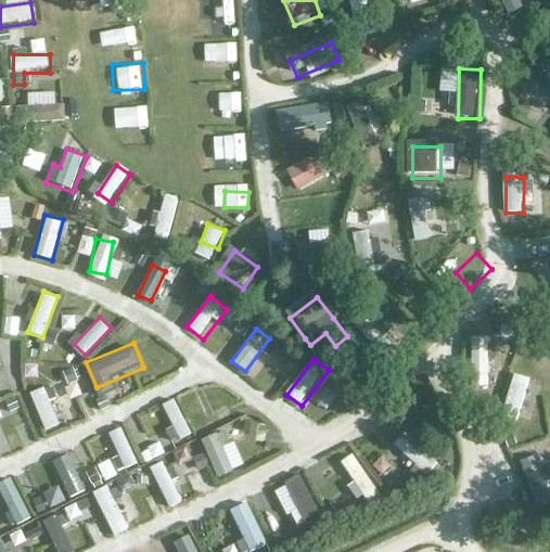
[(260,362),(254,375),(267,383),(273,370),(260,362)]
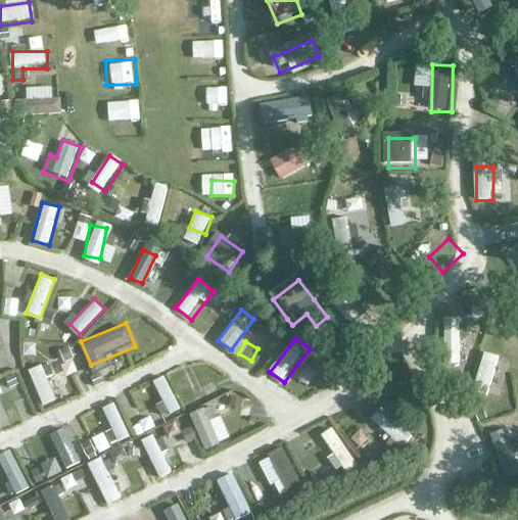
[(309,357),(297,369),(309,379),(320,366),(309,357)]
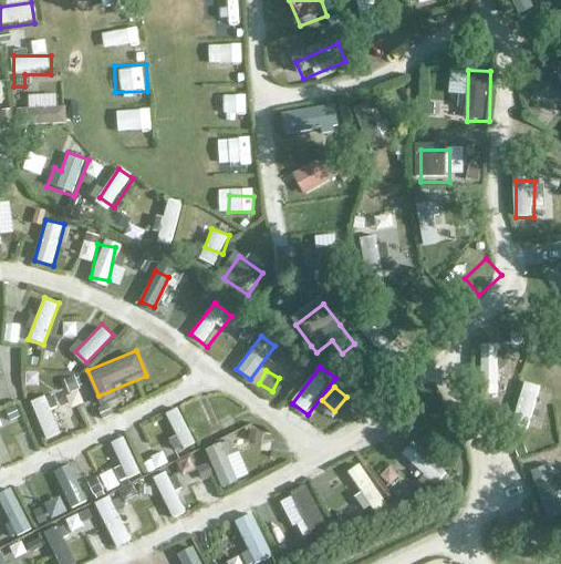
[(519,417),(537,417),(538,388),(520,388),(519,417)]
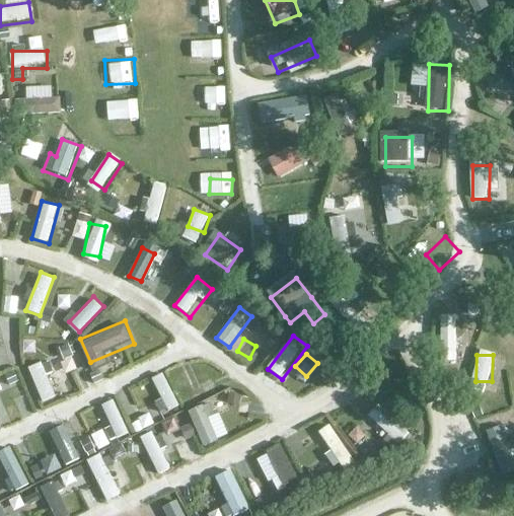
[(41,358),(27,364),(44,403),(57,397),(41,358)]
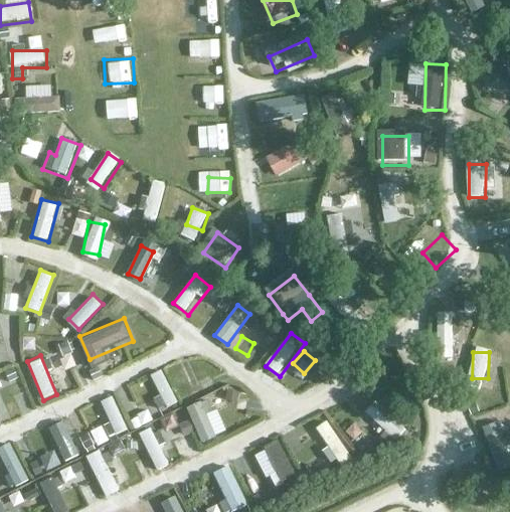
[(159,409),(176,403),(163,367),(149,372),(156,391),(153,392),(159,409)]
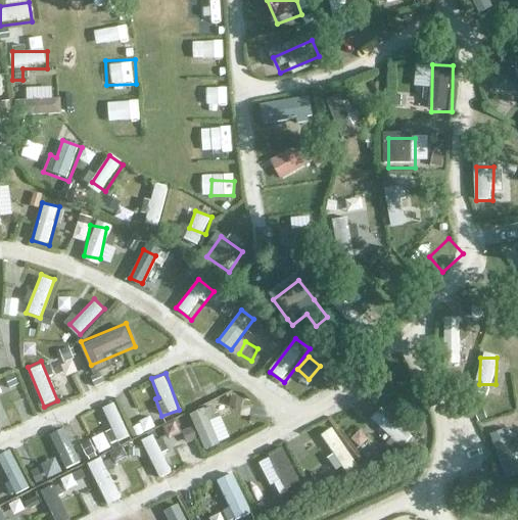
[(188,381),(180,384),(186,406),(195,403),(188,381)]
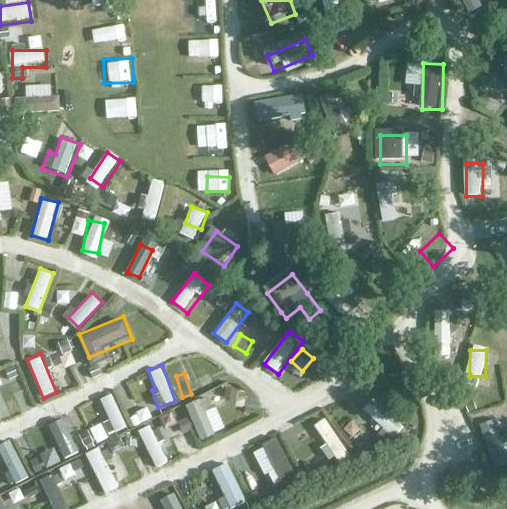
[(226,403),(239,400),(236,388),(223,391),(226,403)]
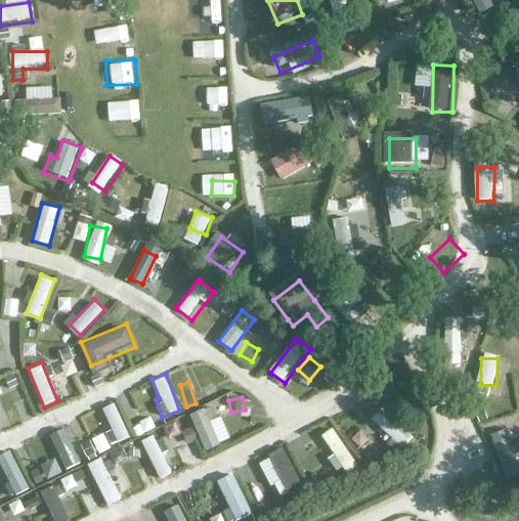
[(116,442),(129,438),(116,400),(103,405),(116,442)]
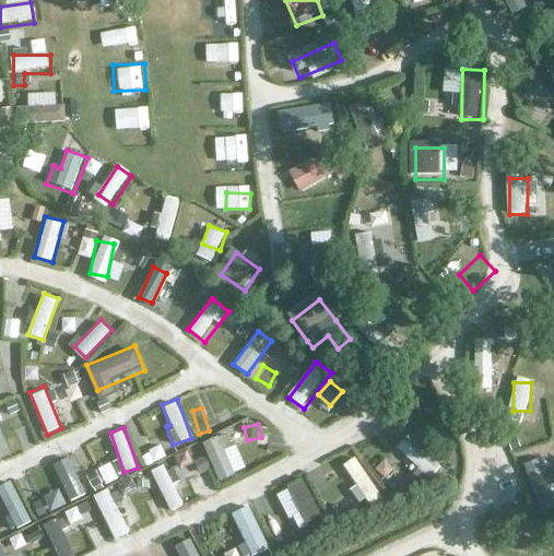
[(396,449),(431,480),(441,466),(407,436),(396,449)]
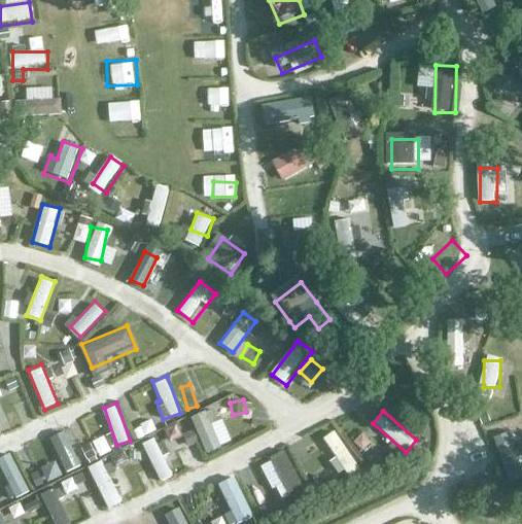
[(195,427),(182,431),(187,448),(200,444),(195,427)]
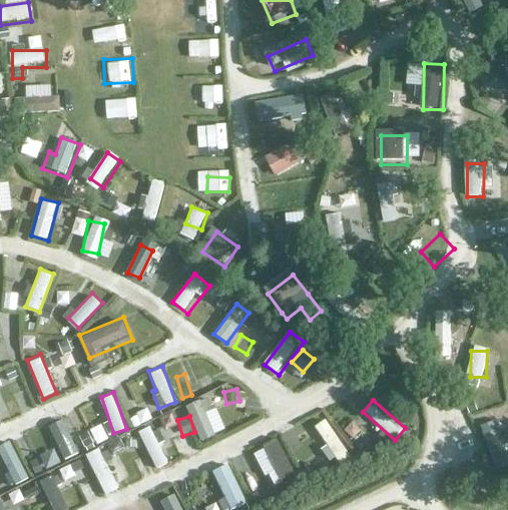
[(340,465),(351,458),(326,419),(315,426),(340,465)]
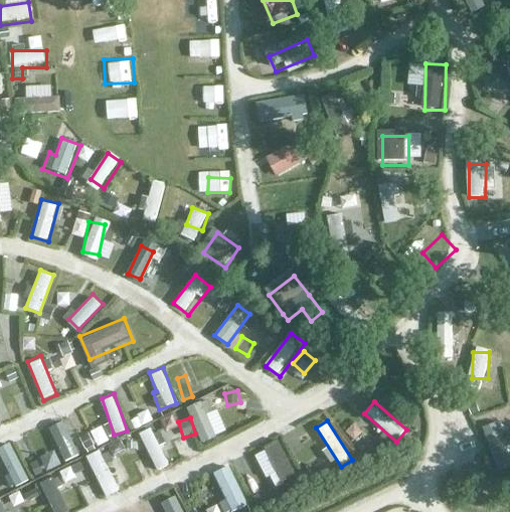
[(66,457),(78,452),(66,423),(54,429),(66,457)]
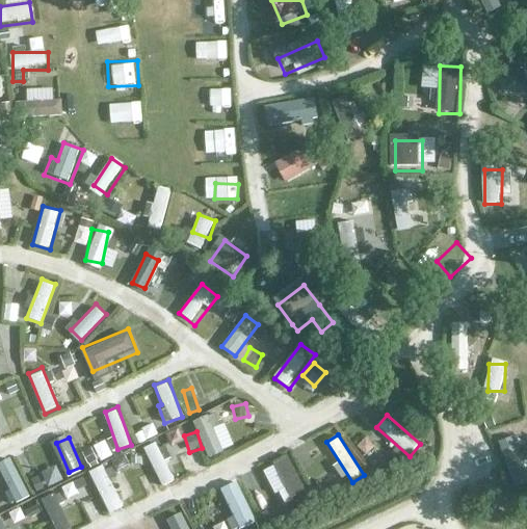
[(367,438),(358,446),(370,461),(379,453),(367,438)]
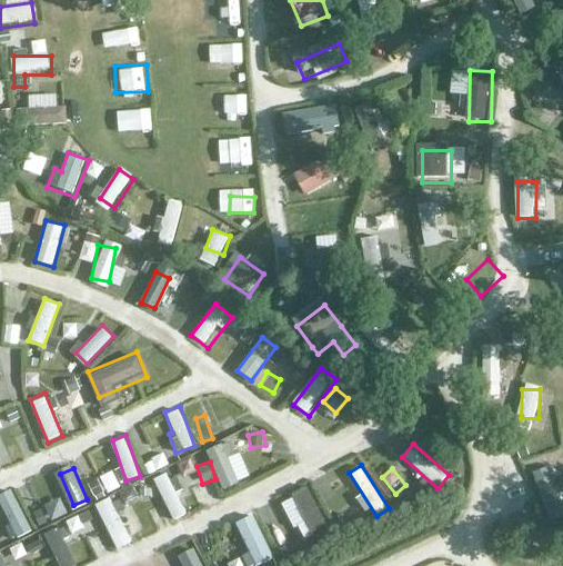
[(153,477),(174,523),(188,517),(167,472),(153,477)]
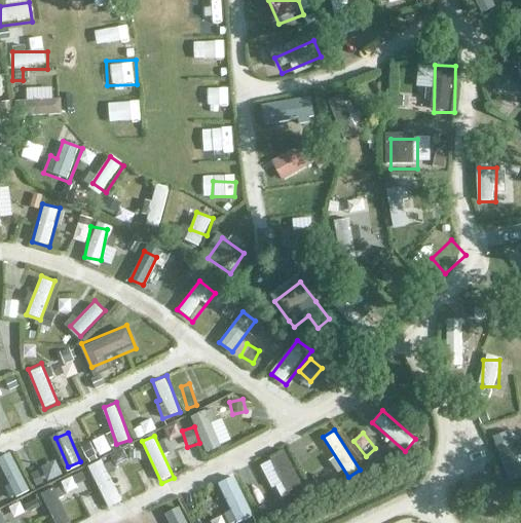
[(0,464),(14,492),(29,484),(10,449),(0,454),(0,464)]
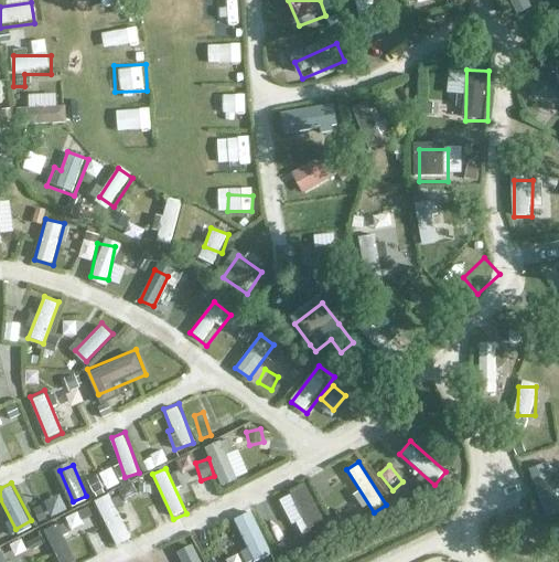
[(115,542),(127,536),(107,494),(94,499),(115,542)]
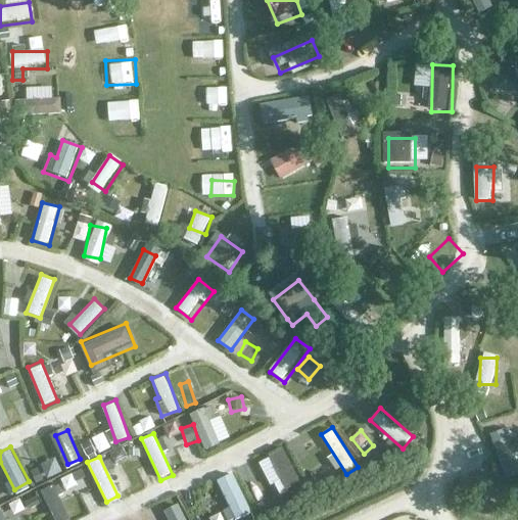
[(288,457),(273,463),(287,494),(301,488),(288,457)]
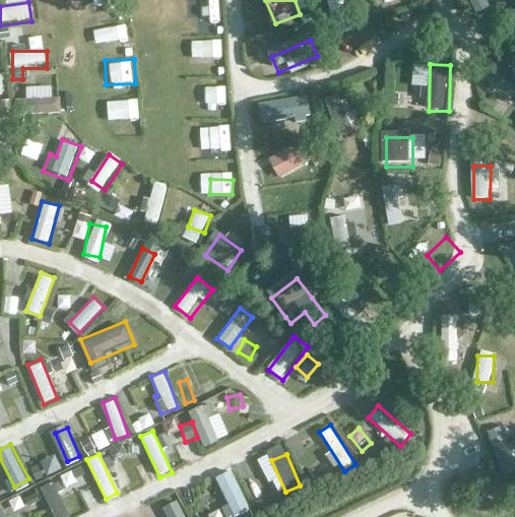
[(44,476),(58,468),(51,455),(37,463),(44,476)]
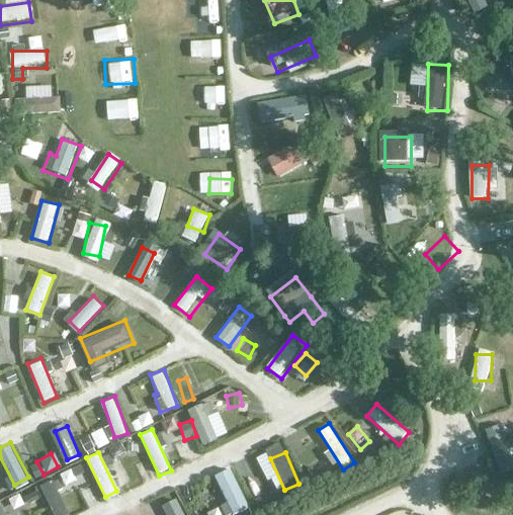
[(227,470),(216,476),(230,505),(241,500),(227,470)]
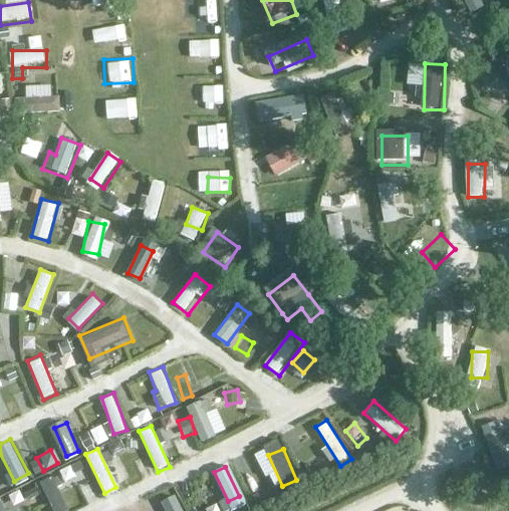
[(68,510),(51,474),(37,480),(51,510),(68,510)]
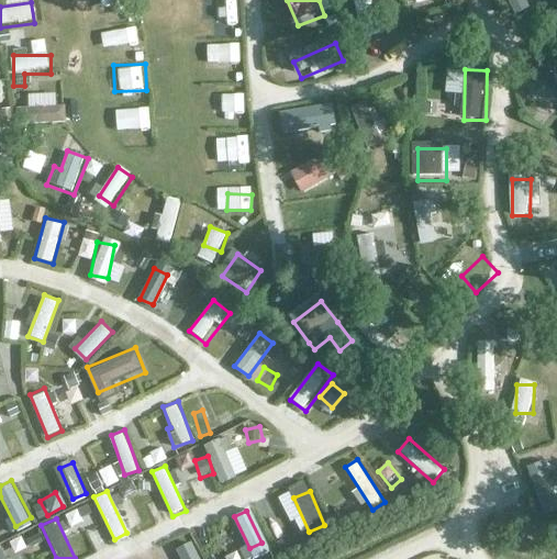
[(159,541),(165,558),(174,558),(179,556),(175,546),(196,537),(192,529),(159,541)]
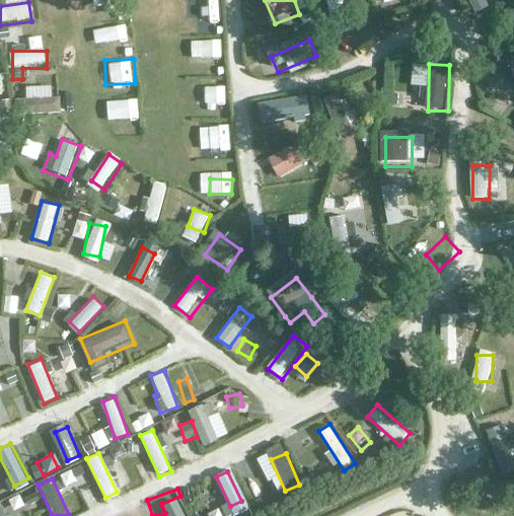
[(186,515),(184,499),(165,502),(166,515),(186,515)]
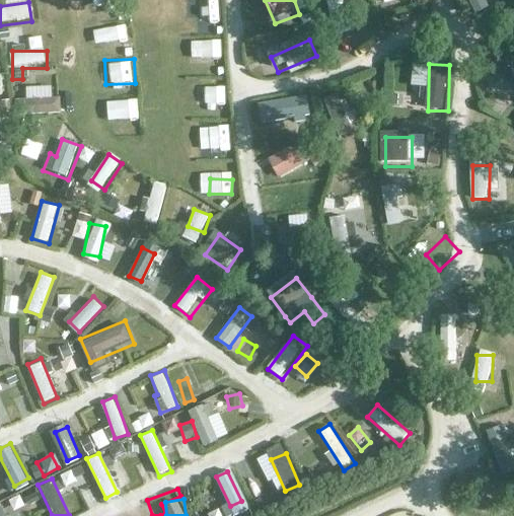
[(10,515),(5,503),(0,505),(0,515),(10,515)]
